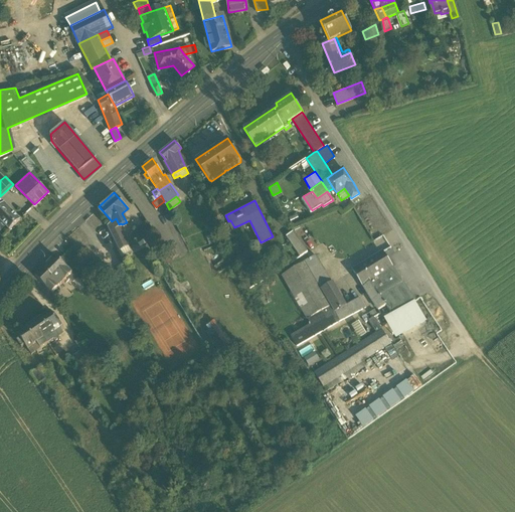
[(4,201),(0,204),(0,217),(6,223),(9,227),(20,217),(4,201)]
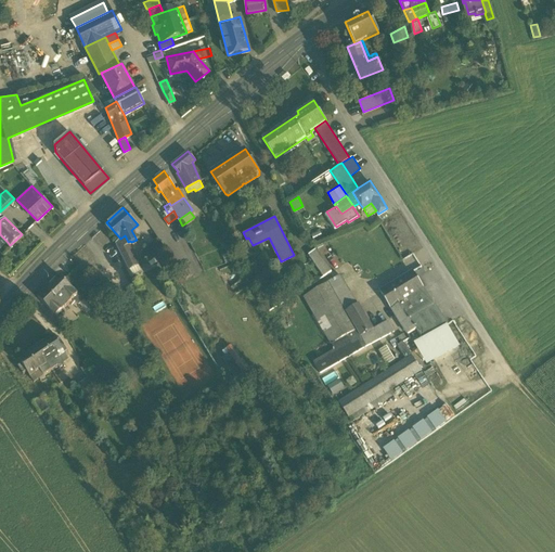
[(116,242),(129,267),(138,262),(128,242),(125,235),(120,239),(116,242)]
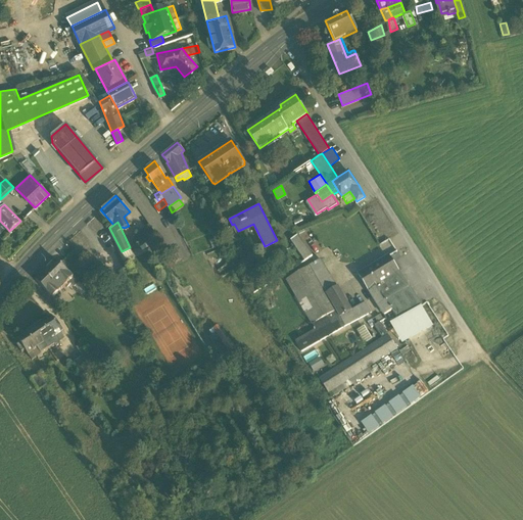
[(134,236),(140,246),(157,235),(150,225),(134,236)]
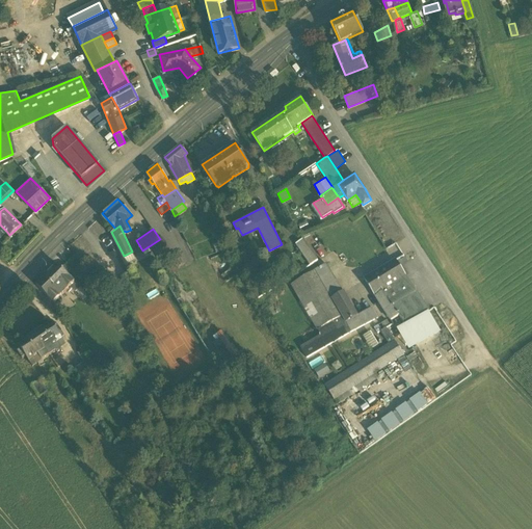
[(296,241),(311,263),(318,259),(302,237),(296,241)]
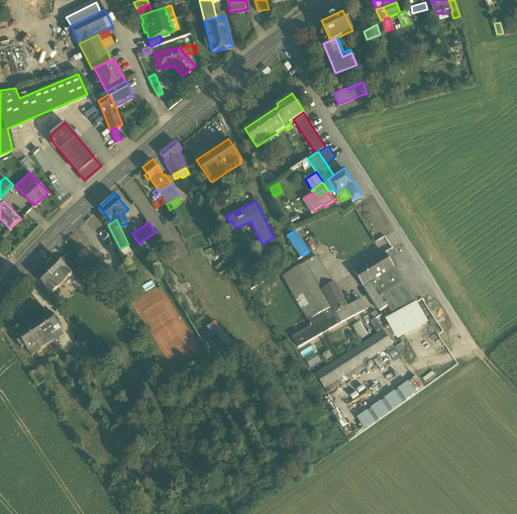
[(162,249),(159,240),(151,243),(156,252),(162,249)]
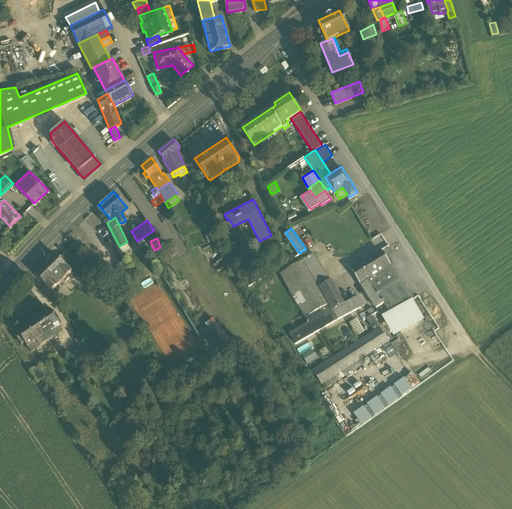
[(131,249),(127,242),(119,246),(122,254),(131,249)]
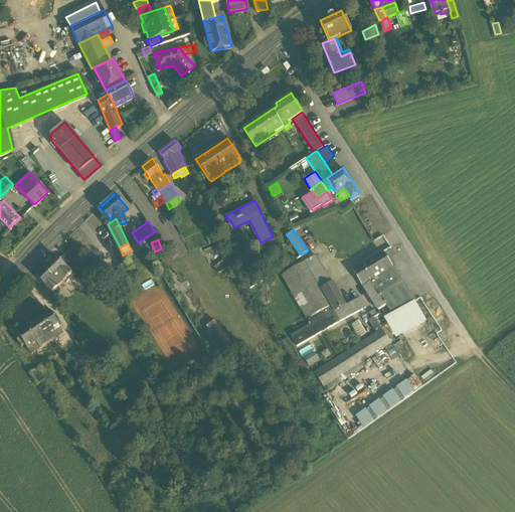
[(371,298),(378,309),(386,304),(386,303),(370,280),(392,267),(392,266),(382,250),(353,268),(371,298)]
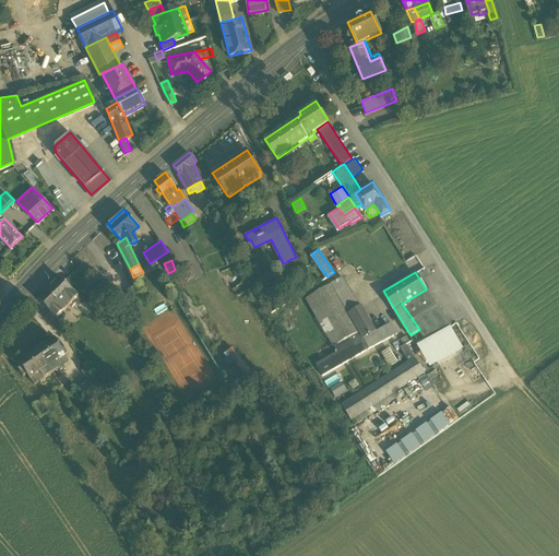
[(343,275),(331,282),(307,296),(337,351),(317,363),(319,367),(318,368),(318,369),(317,369),(318,373),(321,370),(323,374),(369,346),(396,331),(391,320),(375,330),(360,306),(354,294),(343,275)]
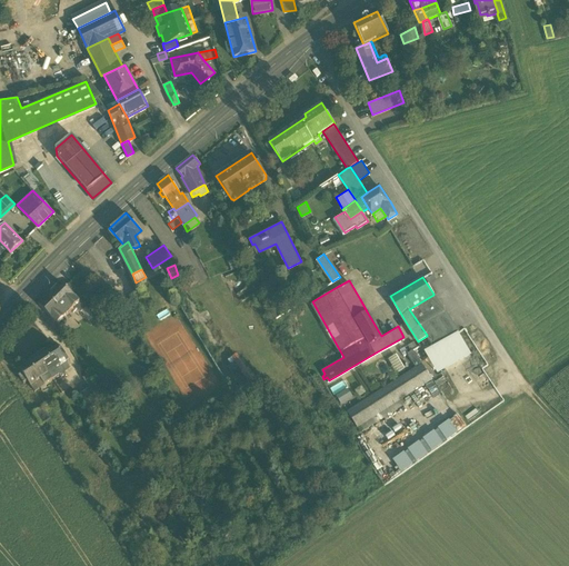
[(75,294),(71,290),(66,286),(61,281),(48,295),(61,308),(67,301),(75,295),(75,294)]
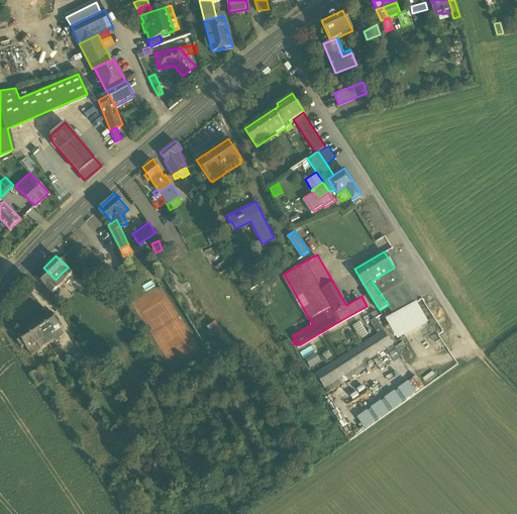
[(64,255),(60,260),(65,264),(68,261),(64,255)]
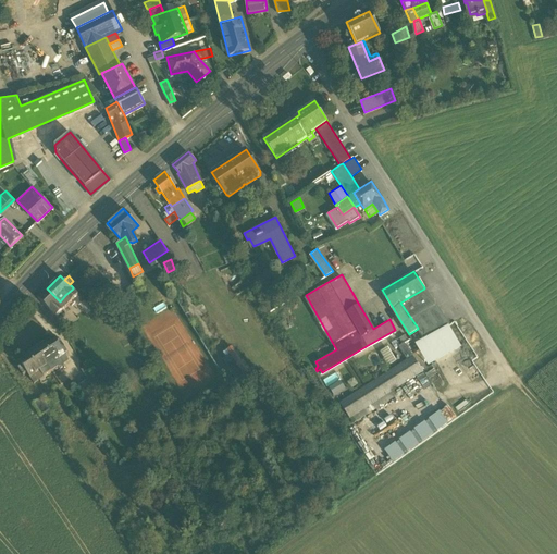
[(65,307),(64,306),(60,302),(47,288),(38,297),(57,316),(65,307)]
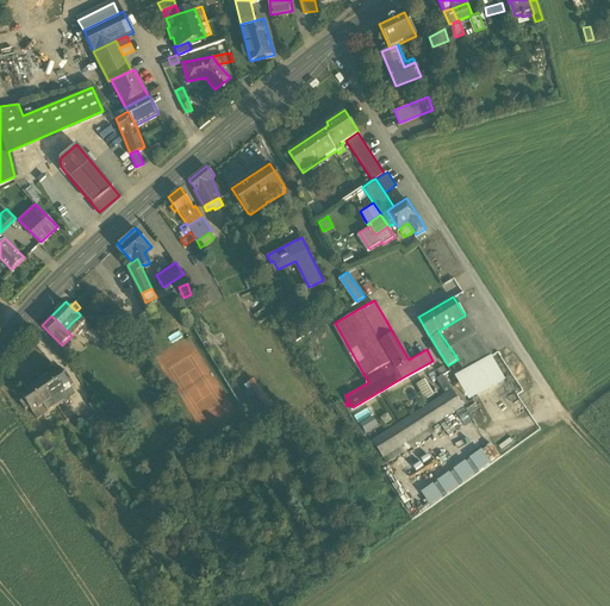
[(80,316),(72,323),(78,329),(80,325),(85,320),(80,316)]
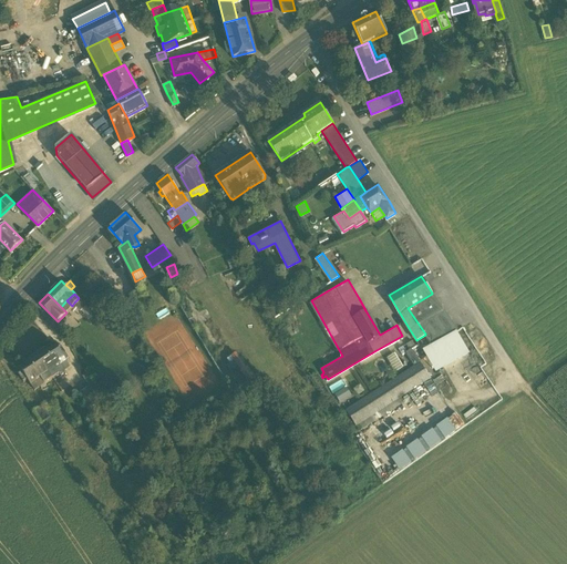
[(425,335),(432,345),(455,331),(456,330),(432,294),(408,308),(425,334),(425,335)]
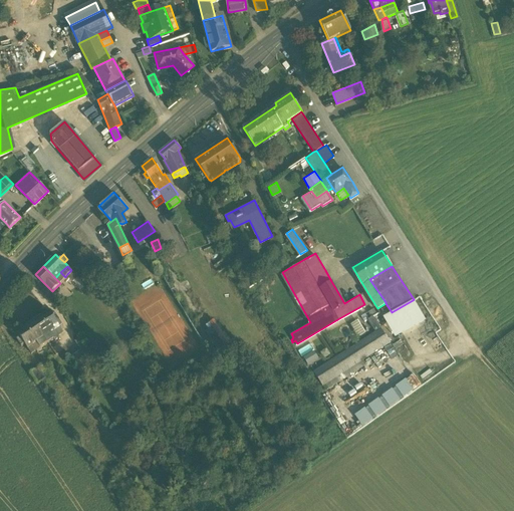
[(67,274),(73,280),(77,276),(71,270),(67,274)]
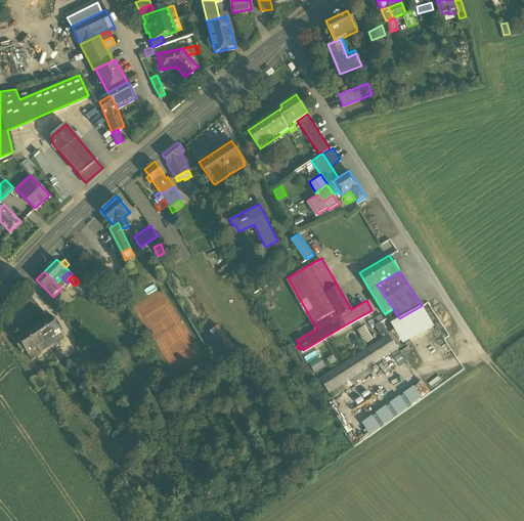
[(60,288),(67,283),(61,277),(56,284),(60,288)]
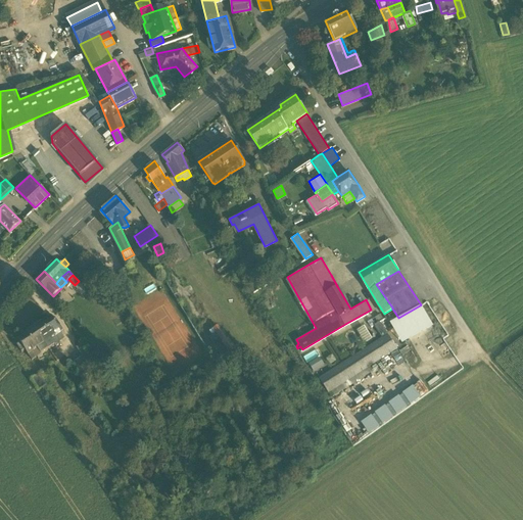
[(390,322),(401,343),(433,326),(420,305),(398,318),(390,322)]
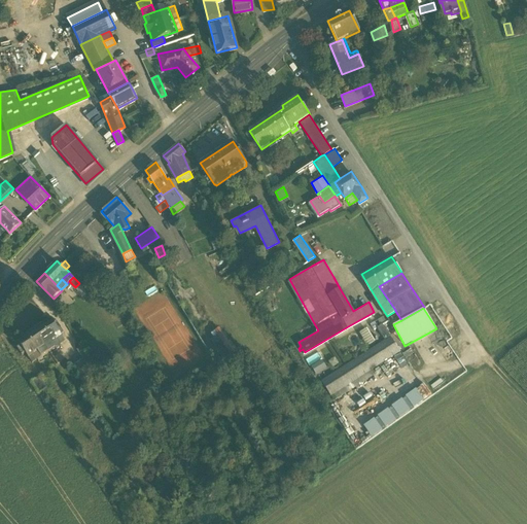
[(41,323),(34,328),(48,350),(55,346),(57,348),(61,345),(60,343),(65,340),(58,329),(61,327),(57,320),(54,322),(50,318),(46,320),(45,319),(41,322),(41,323)]
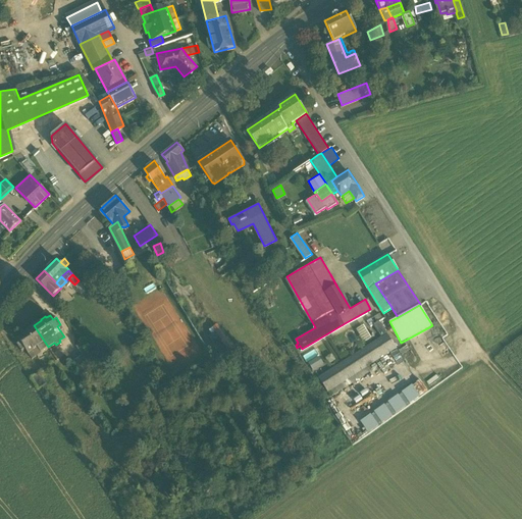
[(374,323),(381,333),(386,330),(378,319),(374,323)]
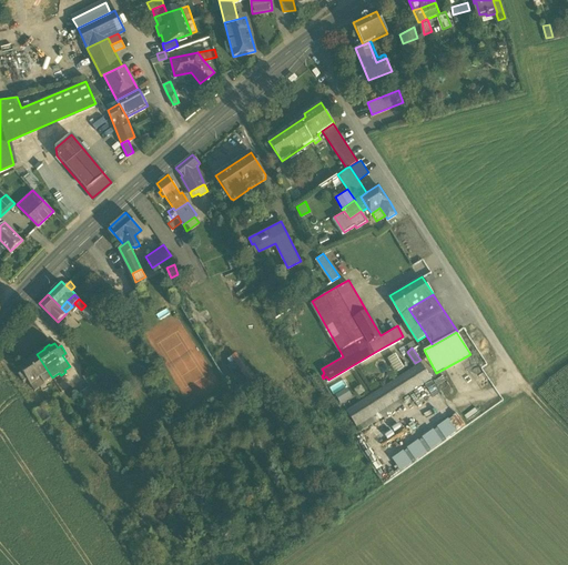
[(227,355),(247,379),(253,374),(234,350),(227,355)]
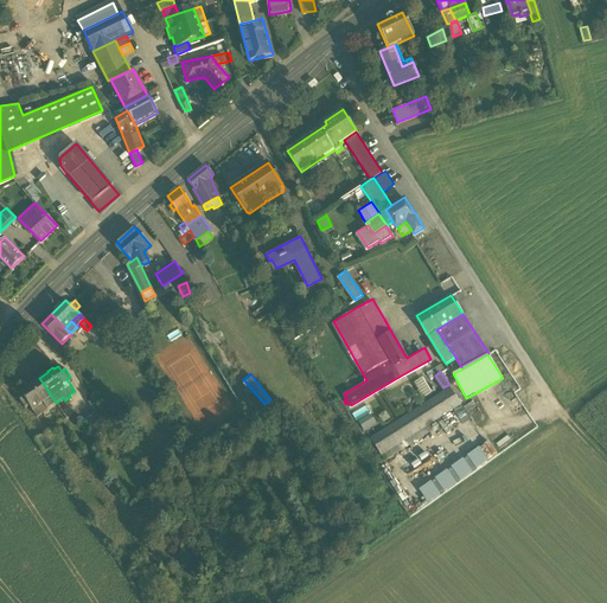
[(432,391),(422,377),(414,382),(423,396),(432,391)]
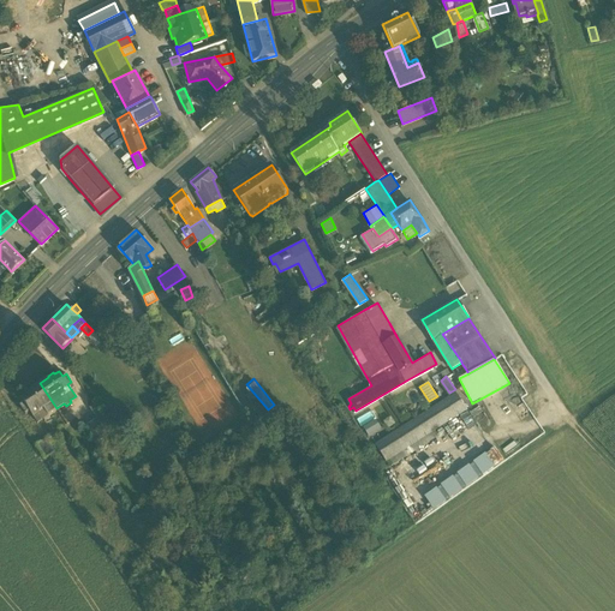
[(48,414),(57,408),(40,383),(30,389),(29,388),(23,393),(24,394),(21,396),(24,401),(19,405),(25,413),(30,409),(37,421),(43,418),(45,420),(51,417),(48,414)]
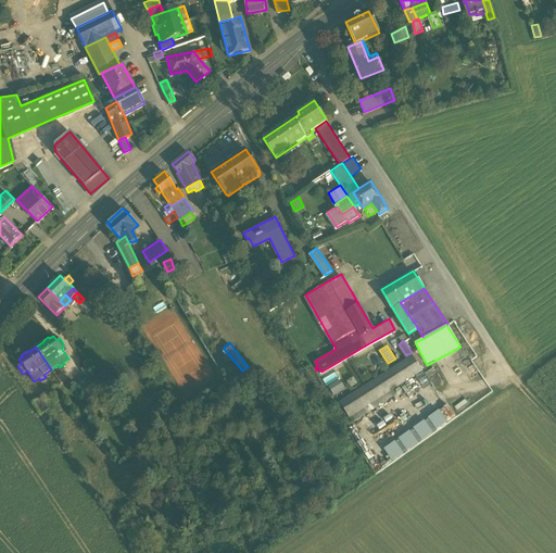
[(340,400),(349,414),(392,388),(399,384),(422,369),(414,354),(340,400)]
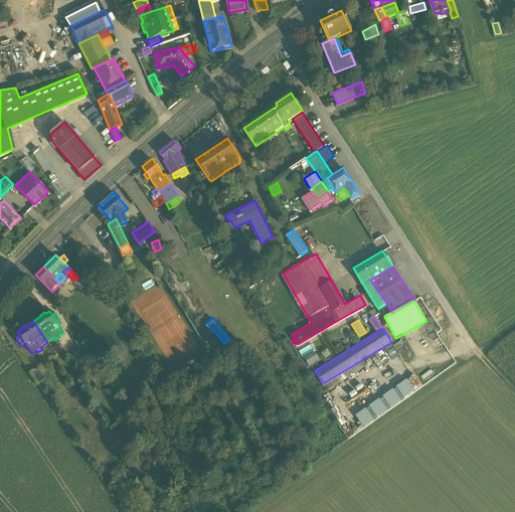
[(75,341),(81,351),(87,348),(79,338),(75,341)]
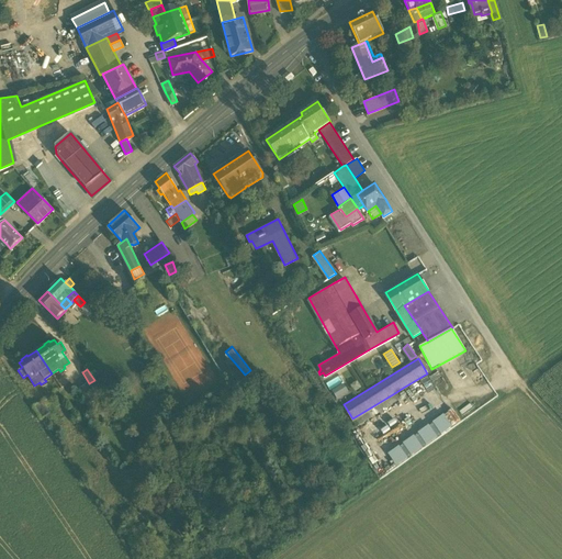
[(78,390),(87,402),(102,392),(94,380),(89,383),(78,390)]
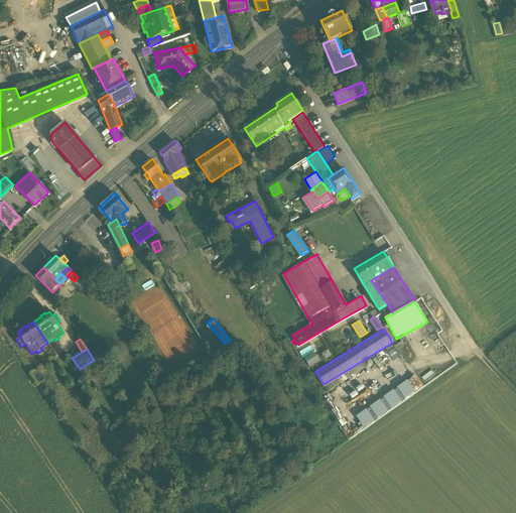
[(319,357),(315,350),(304,357),(308,364),(319,357)]
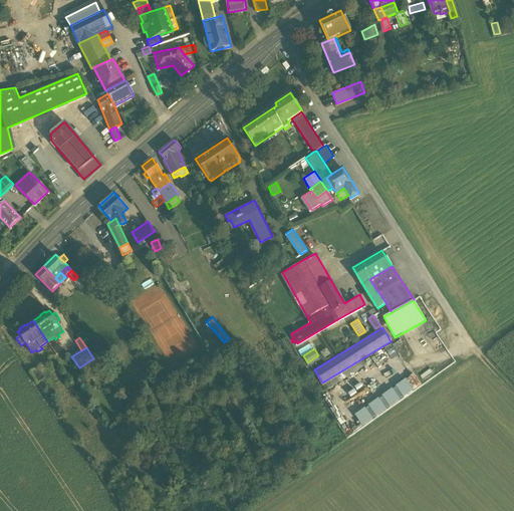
[(366,362),(362,358),(322,382),(325,388),(366,362)]
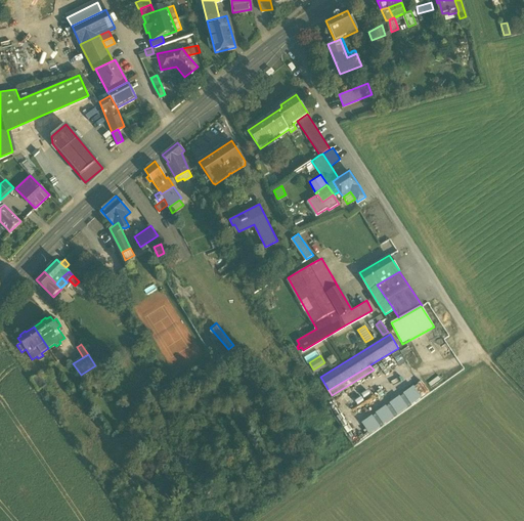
[(31,378),(38,390),(46,384),(39,373),(31,378)]
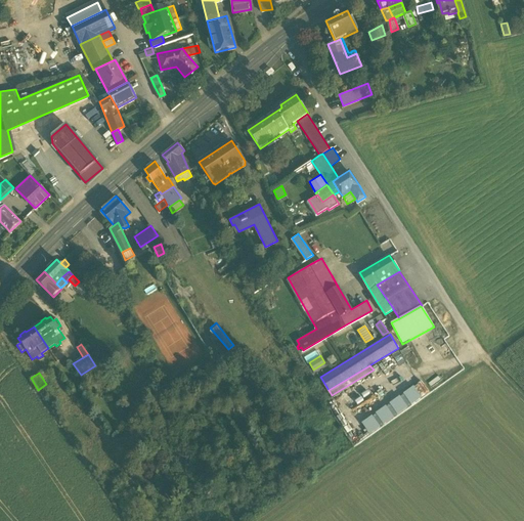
[(94,380),(103,393),(111,388),(101,375),(94,380)]
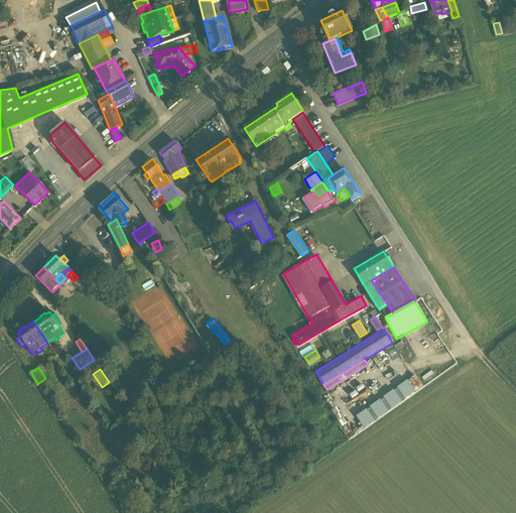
[(415,389),(407,379),(356,415),(364,426),(415,389)]
